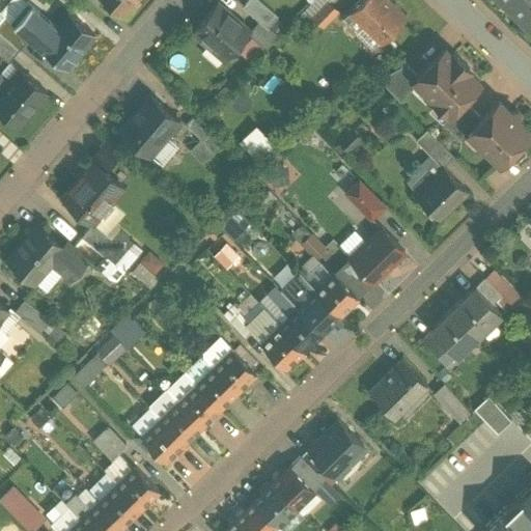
[(23,0),(12,0),(2,14),(5,17),(11,22),(27,3),(23,0)]
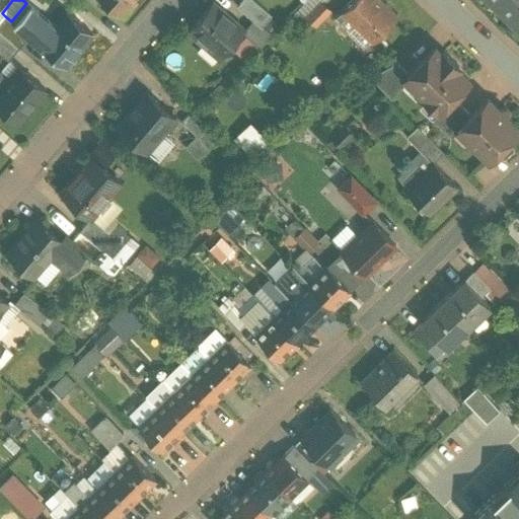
[(101,0),(123,18),(136,2),(134,0),(101,0)]
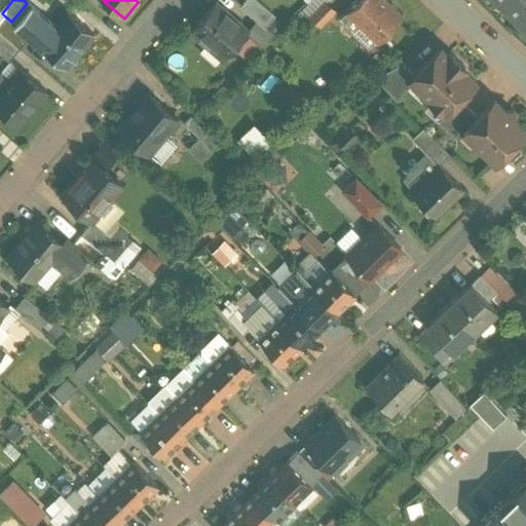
[(308,0),(287,0),(284,3),(295,13),(308,0)]
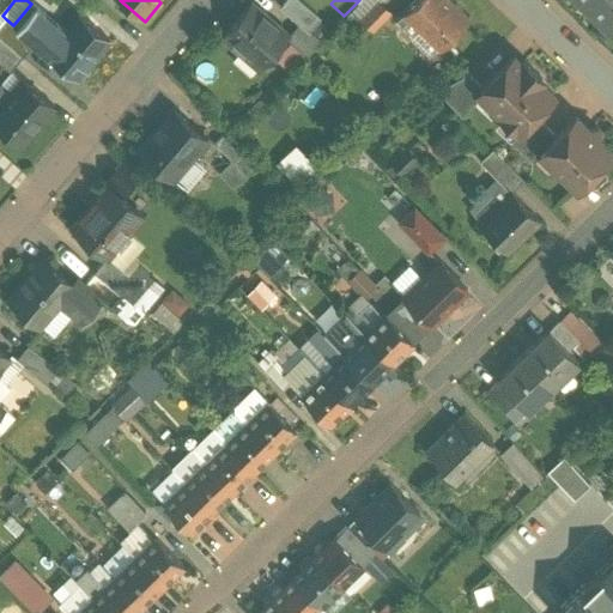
[(450,0),(414,0),(405,12),(395,22),(412,37),(422,28),(441,46),(468,17),(450,0)]
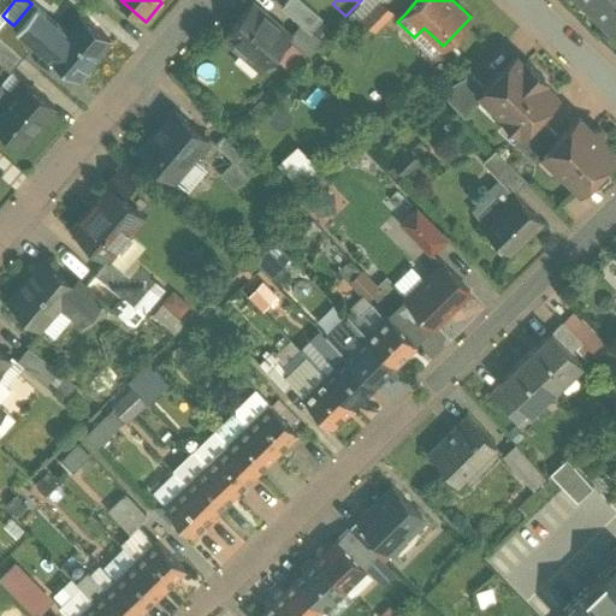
[(615,0),(582,0),(612,29),(614,28),(609,23),(615,15),(615,0)]
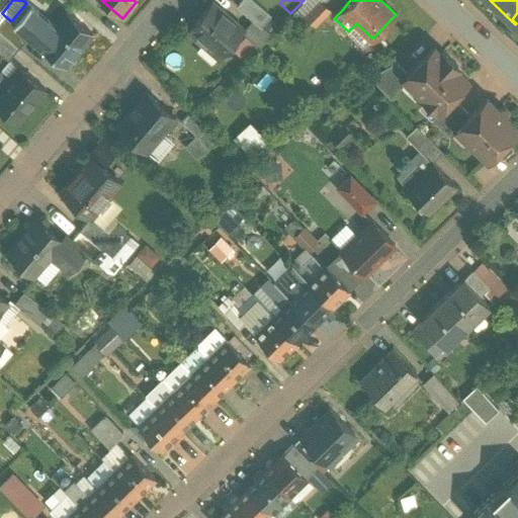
[(321,2),(300,22),(310,31),(330,11),(321,2)]
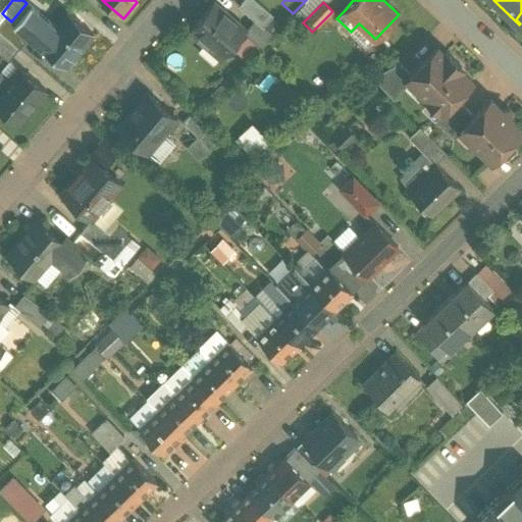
[(67,12),(55,27),(28,3),(27,3),(11,21),(11,22),(30,38),(39,46),(40,46),(65,67),(94,35),(67,12)]
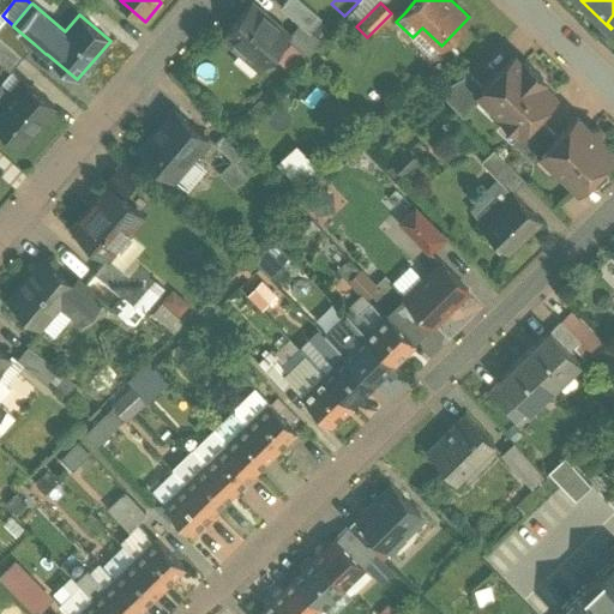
[(252,4),(221,40),(226,43),(239,54),(242,49),(264,67),(289,37),(252,4)]
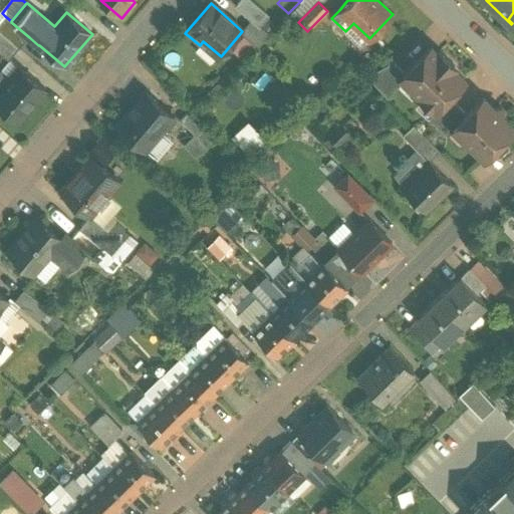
[(29,37),(11,22),(11,21),(5,16),(0,21),(0,32),(19,49),(29,37)]
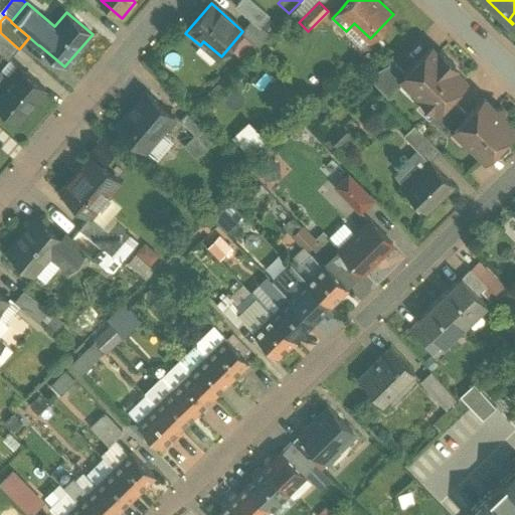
[(19,49),(0,32),(0,52),(9,60),(19,49)]
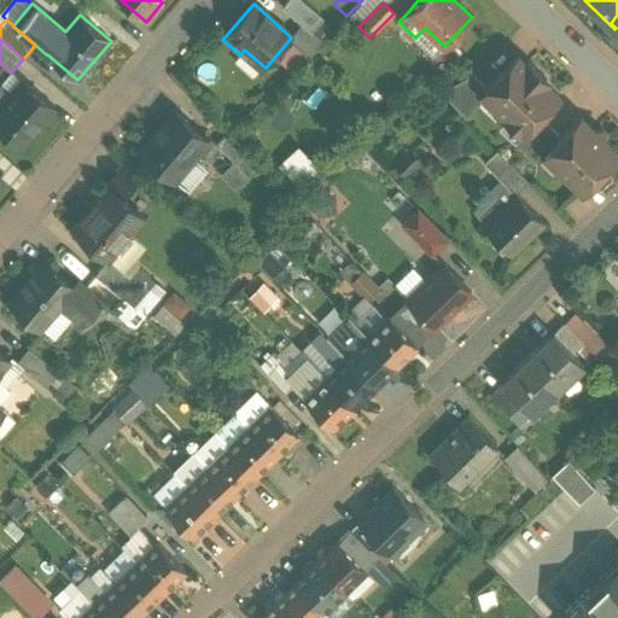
[(528,63),(525,65),(518,58),(487,89),(485,91),(490,94),(503,108),(503,115),(501,117),(519,134),(520,136),(540,117),(559,97),(544,83),(547,81),(528,63)]
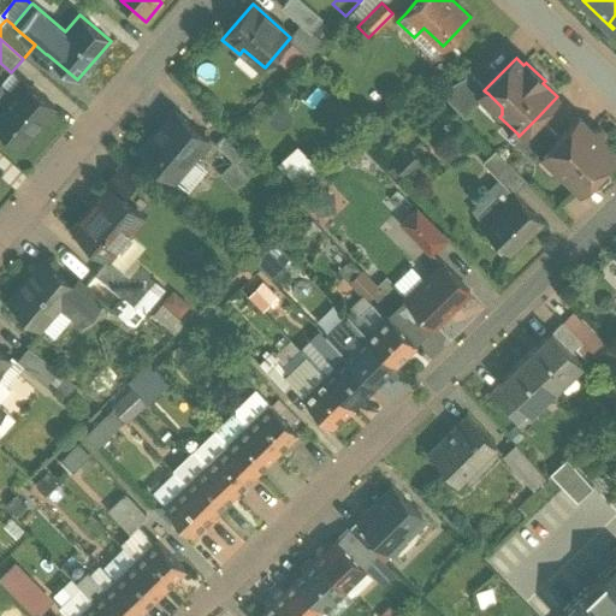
[(472,76),(439,93),(465,119),(489,94),(484,90),(485,89),(472,76)]
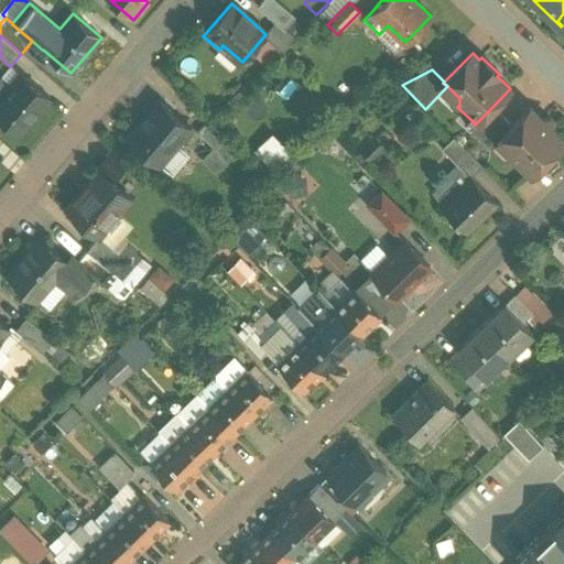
[(22,74),(0,99),(0,117),(20,133),(50,98),(22,74)]
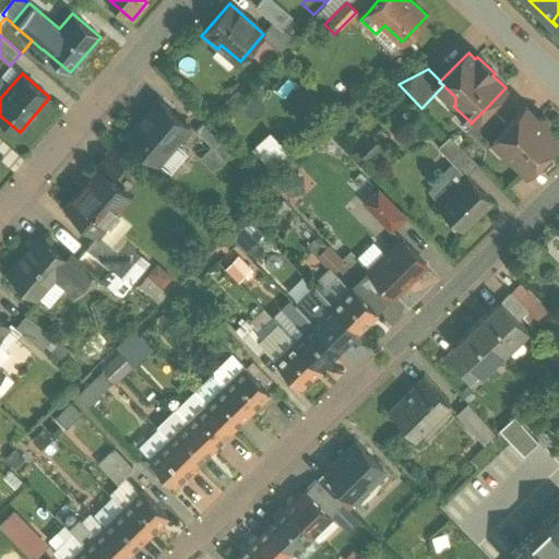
[(157,100),(126,137),(152,158),(168,139),(175,144),(189,128),(157,100)]
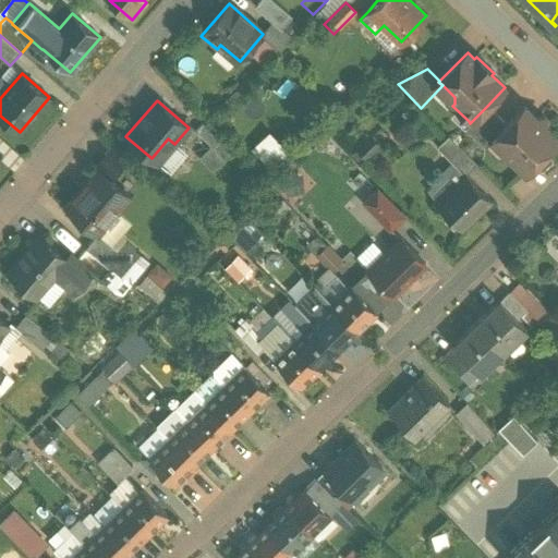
[(487,106),(470,123),(469,121),(463,128),(485,149),(497,137),(496,137),(507,125),(487,106)]
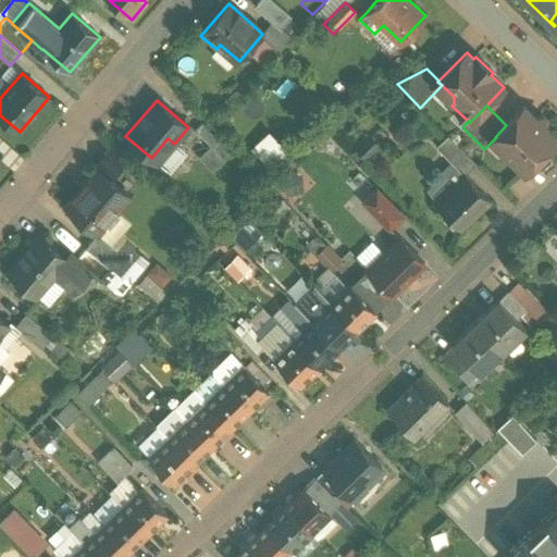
[(534,118),(523,108),(506,125),(495,137),(496,137),(515,156),(515,160),(525,172),(532,165),(542,164),(542,156),(556,139),(544,127),(543,118),(534,118)]
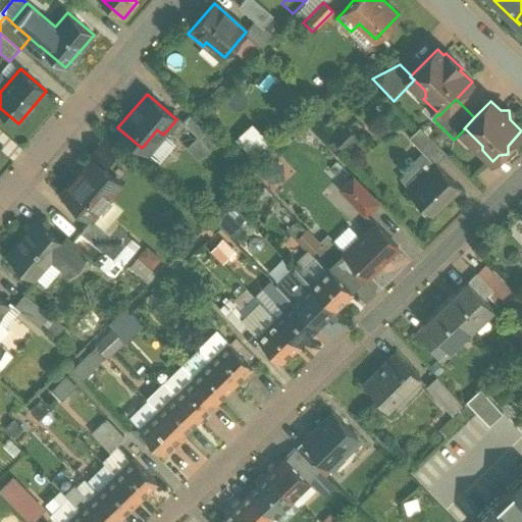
[(217,141),(191,114),(183,123),(208,149),(217,141)]
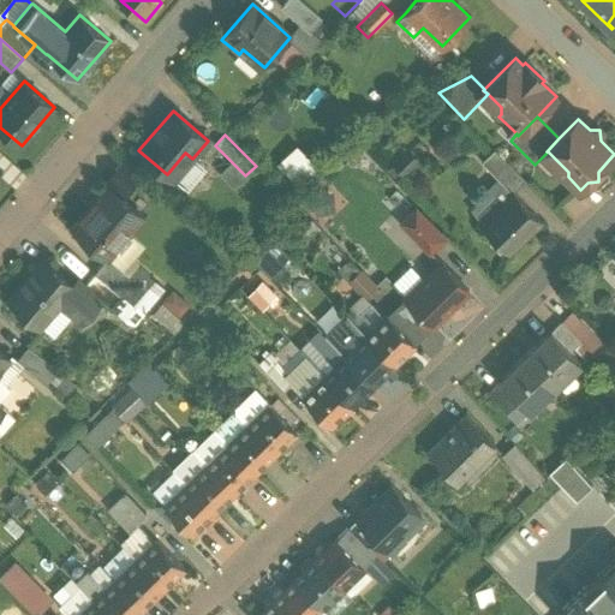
[(298,144),(278,163),(299,186),(320,167),(298,144)]
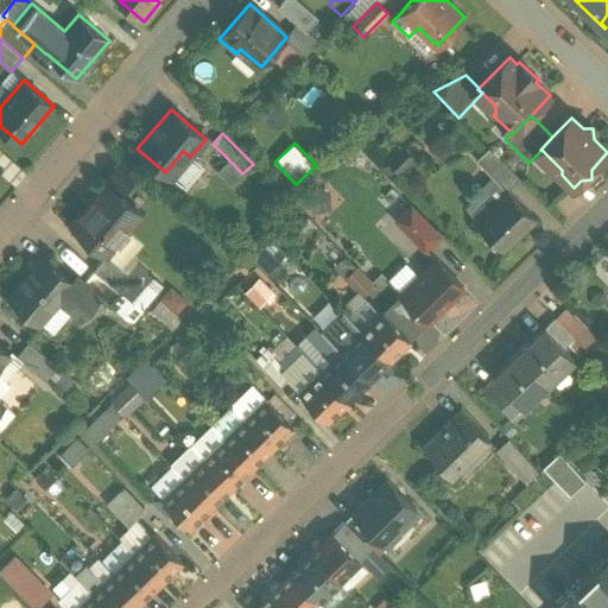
[(520,181),(488,149),(476,160),(507,194),(508,192),(520,181)]
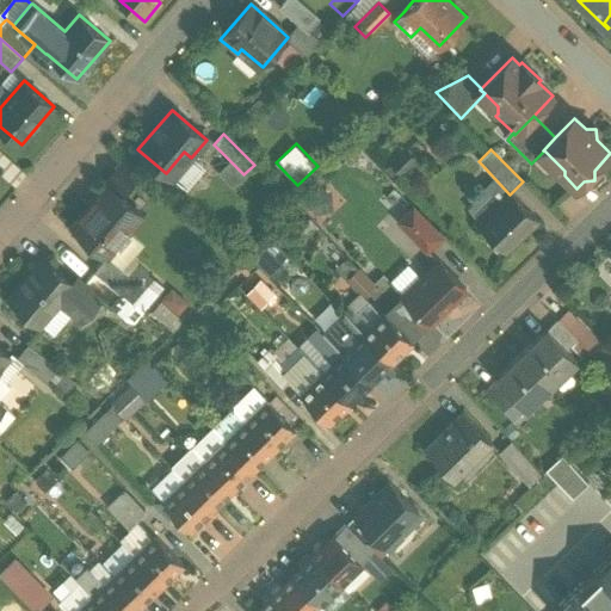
[(406,150),(390,165),(401,176),(417,160),(406,150)]
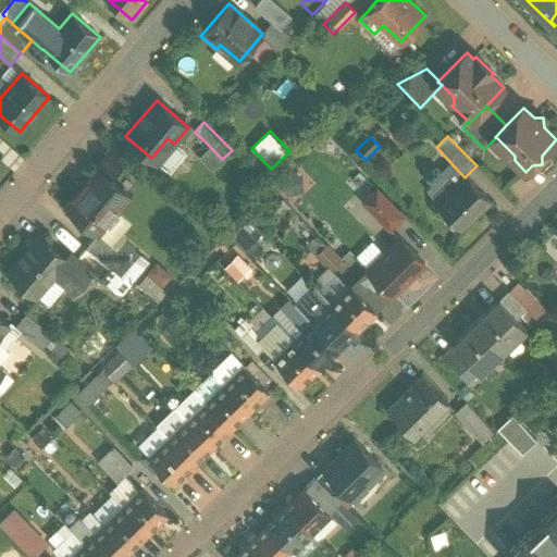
[(168,138),(151,158),(158,163),(159,162),(160,163),(176,145),(174,144),(168,138)]
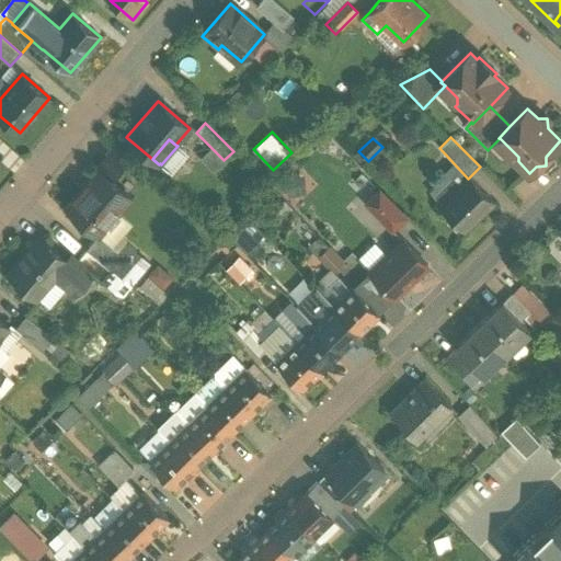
[(130,198),(98,170),(66,208),(99,236),(100,237),(107,228),(119,214),(118,213),(130,198)]
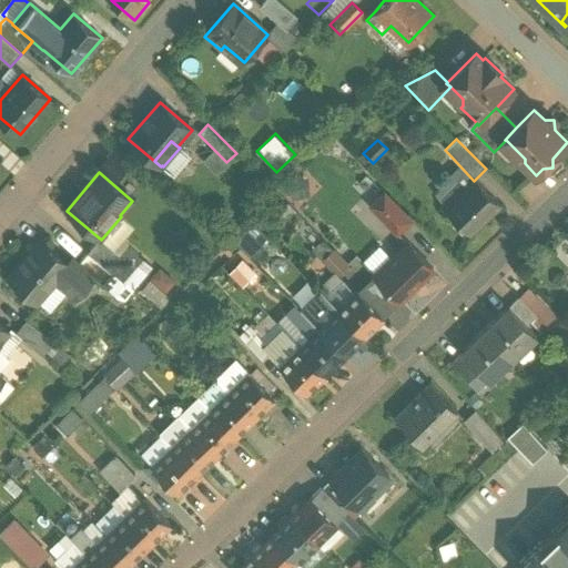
[(474,181),(445,209),(469,234),(500,205),(475,180),(474,181)]
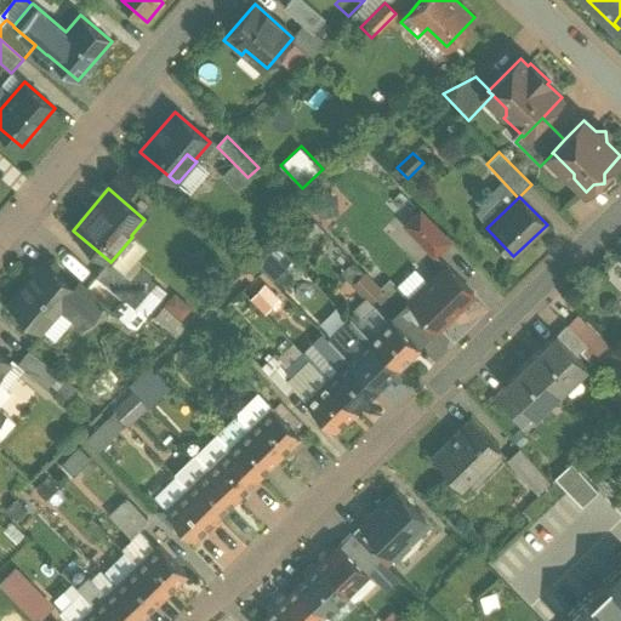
[(450,241),(420,211),(405,227),(434,257),(450,241)]
